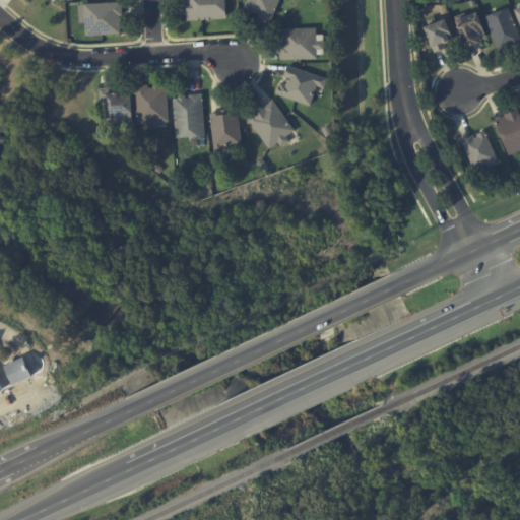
[(226,18),(225,0),(184,0),(185,20),(226,18)]
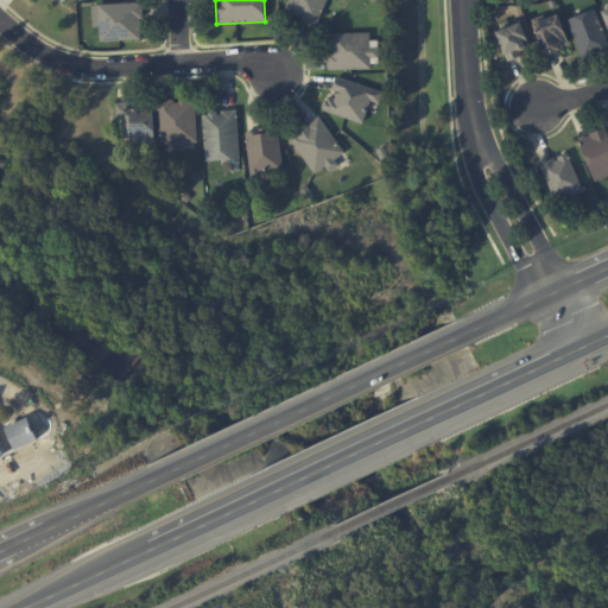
[(290,0),(285,17),(318,26),(325,0),(290,0)]
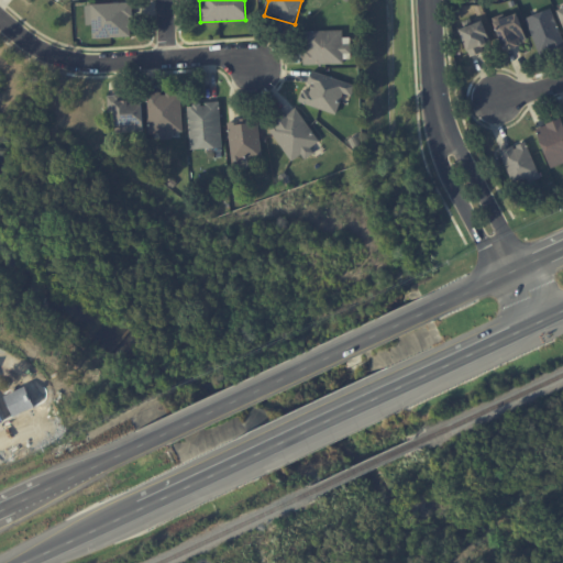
[(132,36),(131,2),(86,4),(87,25),(92,25),(92,37),(132,36)]
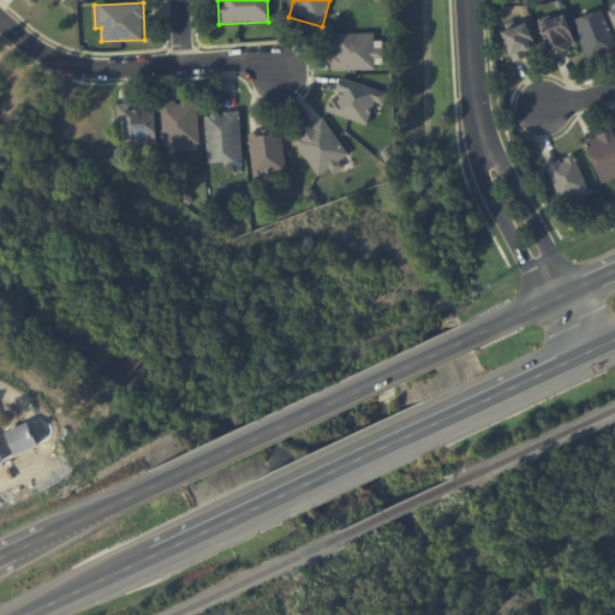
[(573,19),(589,59),(614,49),(614,43),(602,9),(573,19)]
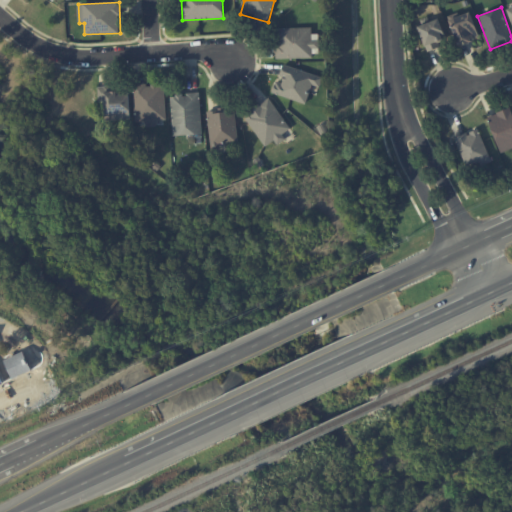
[(449,19),(457,44),(479,38),(471,12),(449,19)]
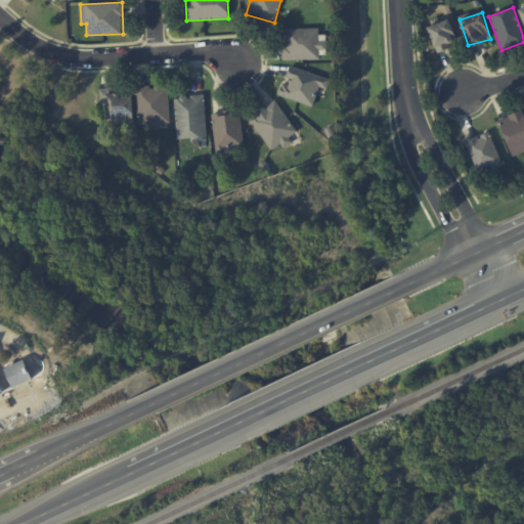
[(428,27),(437,51),(459,43),(448,18),(428,27)]
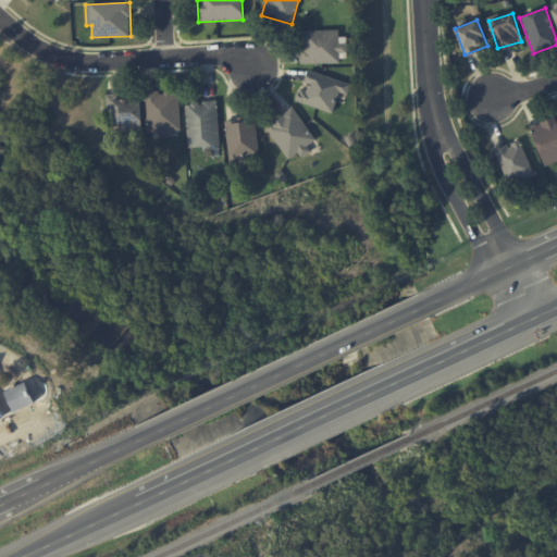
[(301,63),(339,63),(339,52),(347,52),(347,37),(339,37),(339,29),(300,31),(301,63)]
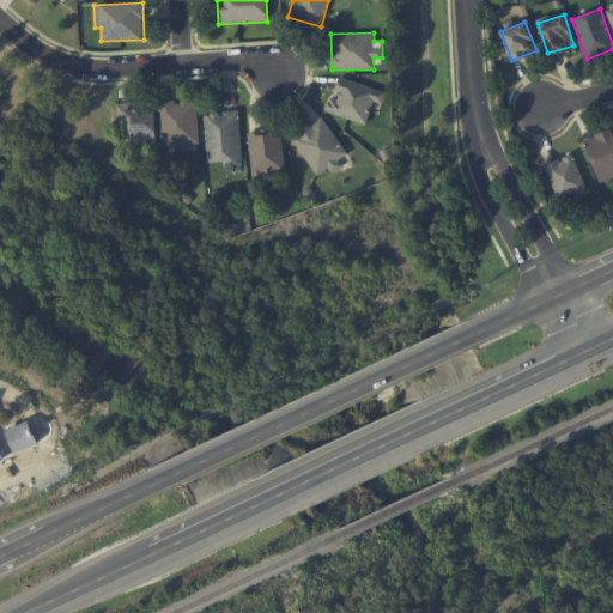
[(387,92),(339,77),(333,95),(331,93),(326,110),(366,125),(375,101),(383,104),(387,92)]
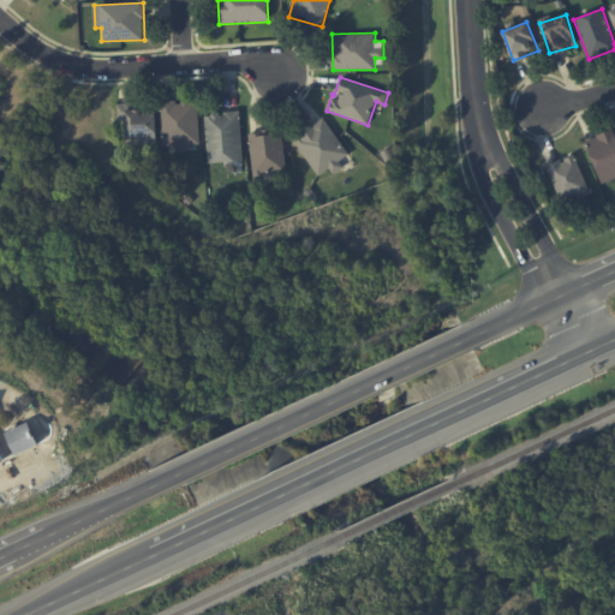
[(162,147),(175,145),(175,151),(187,151),(187,144),(199,143),(198,101),(161,102),(162,147)]
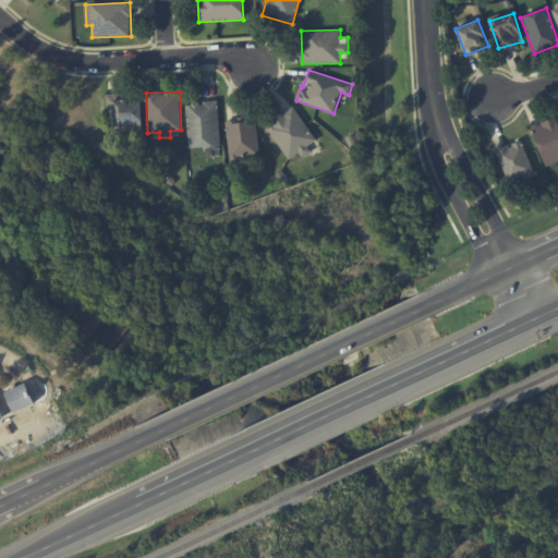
[(141,95),(107,96),(107,110),(113,110),(114,131),(143,130),(141,95)]
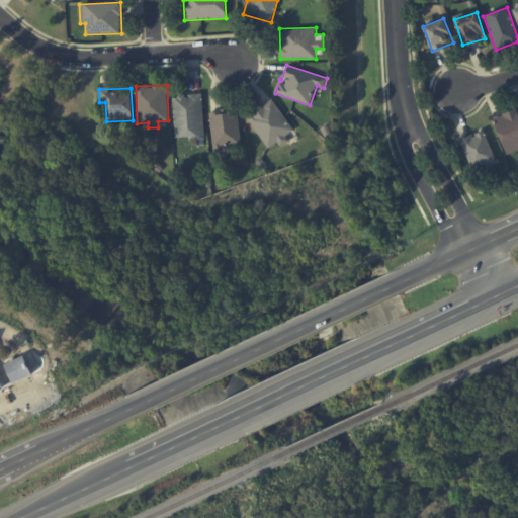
[(174,137),(203,136),(202,94),(173,95),(174,137)]
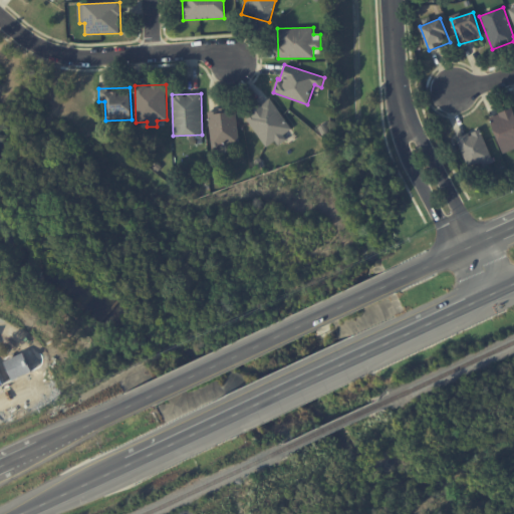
[(285,137),(283,134),(291,129),(270,98),(245,115),(267,149),(285,137)]
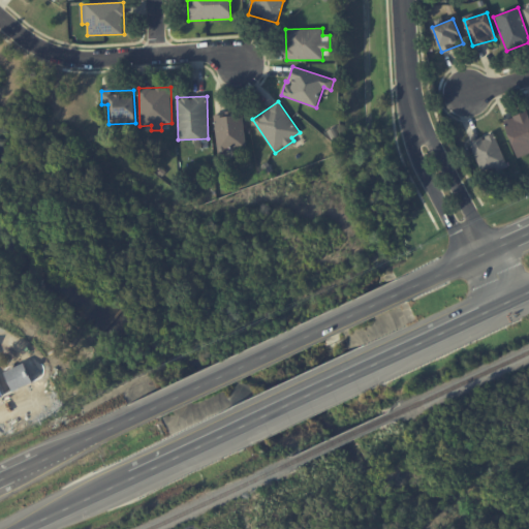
[(528,155),(528,116),(527,111),(503,120),(519,159),(528,155)]
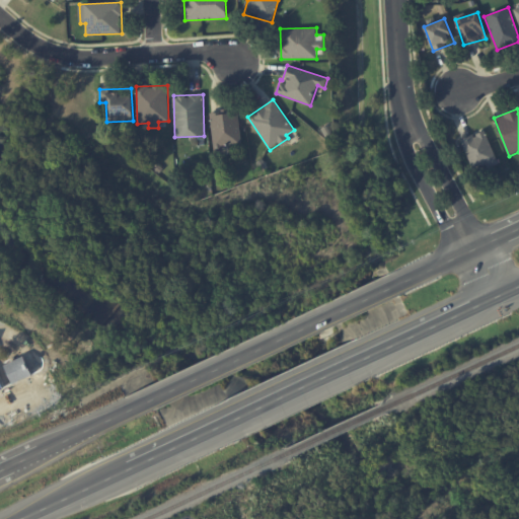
[(210,112),(214,151),(224,150),(223,145),(241,143),(238,109),(210,112)]
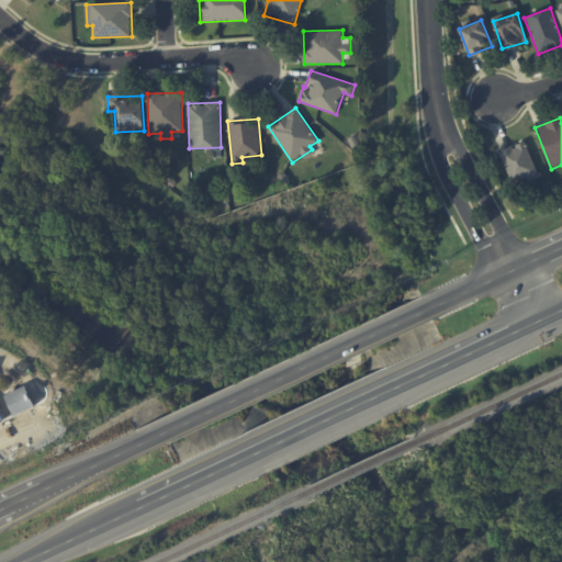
[(498,150),(512,182),(525,177),(527,182),(539,177),(525,141),(498,150)]
